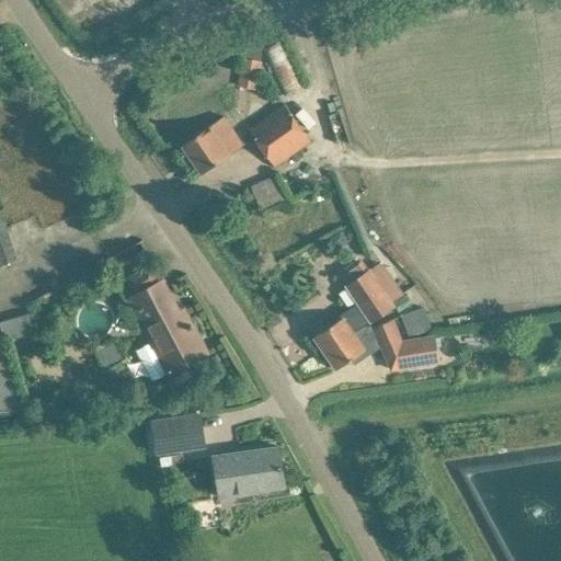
[(289,98),(302,92),(287,49),(273,55),(289,98)]
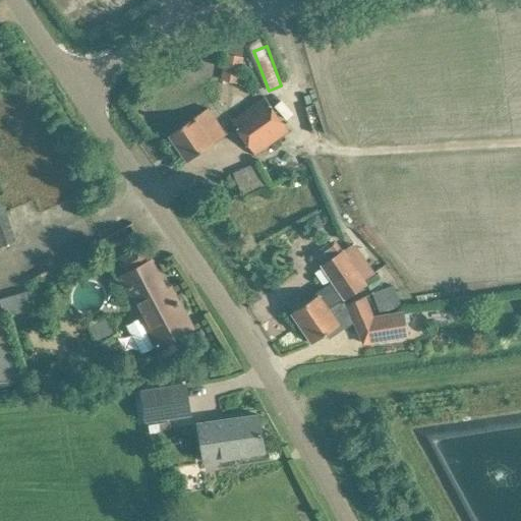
[(221,81),(239,84),(243,59),(225,55),(221,81)]
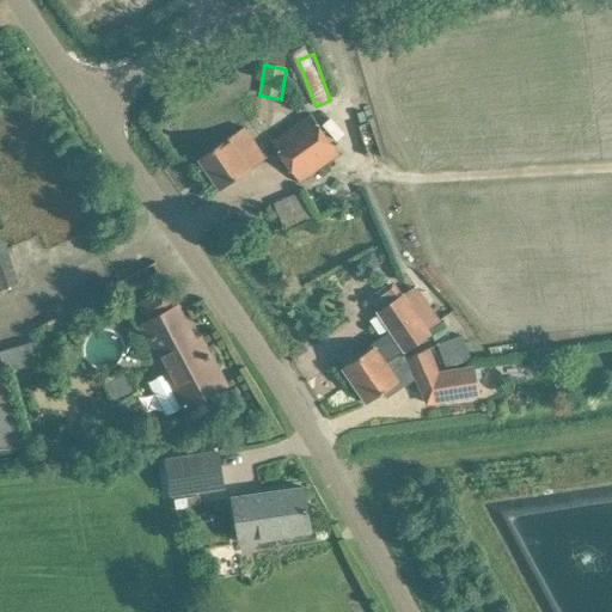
[(311,115),(273,142),(299,182),(338,154),(311,115)]
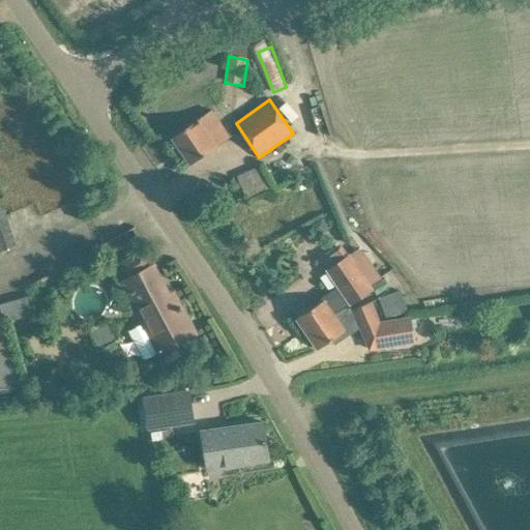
[(211,110),(172,138),(190,165),(230,137),(211,110)]
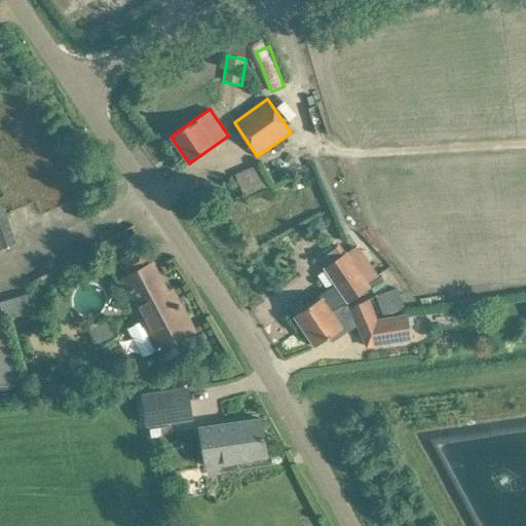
[(264,170),(247,179),(257,200),(275,191),(264,170)]
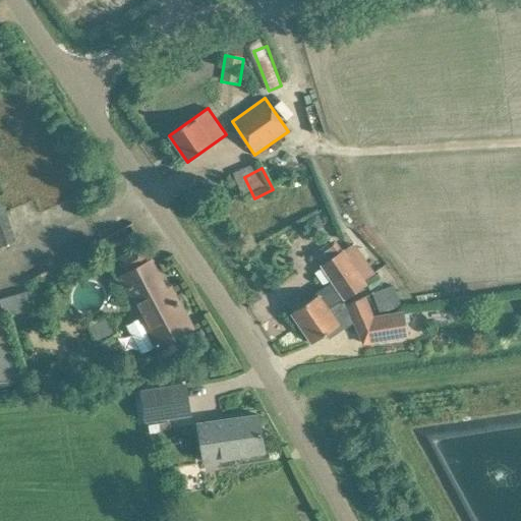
[(0,246),(12,242),(0,208),(0,246)]
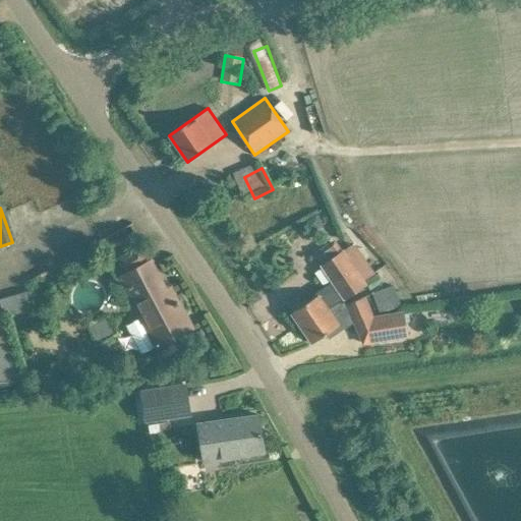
[(311,320),(338,303),(365,284),(343,250),(322,266),(332,282),(315,293),(316,296),(301,306),(298,301),(289,307),(293,311),(291,313),(299,326),(309,319),(311,320)]
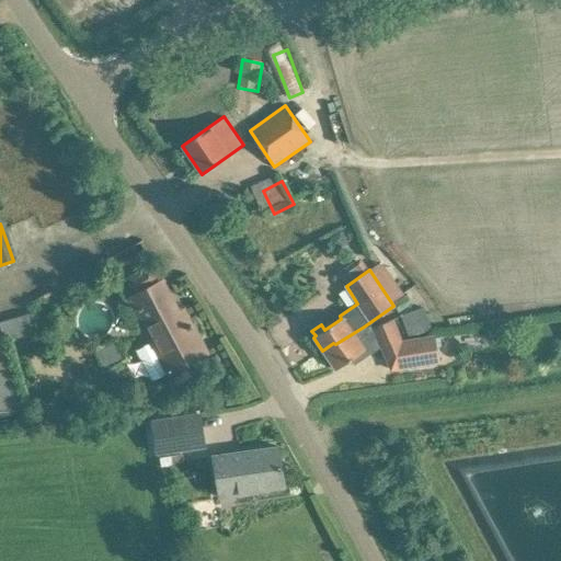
[(104,287),(98,275),(88,281),(93,293),(104,287)]
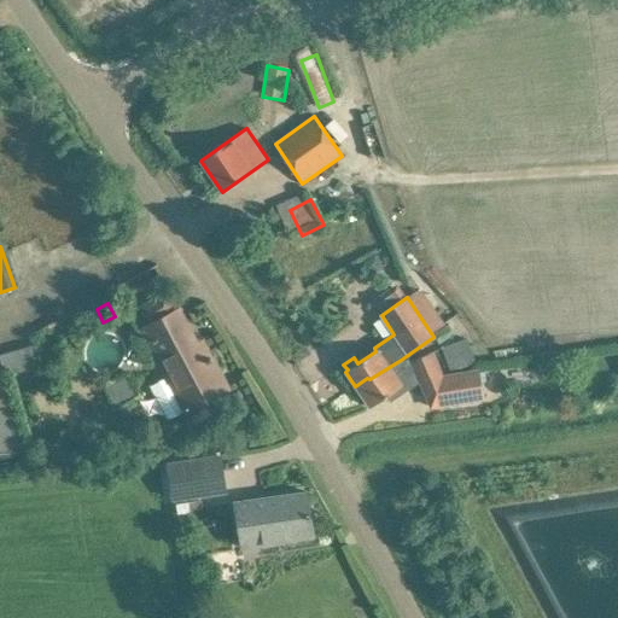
[(179,310),(149,326),(146,327),(163,360),(159,362),(168,377),(150,385),(168,420),(227,389),(210,357),(205,360),(179,310)]
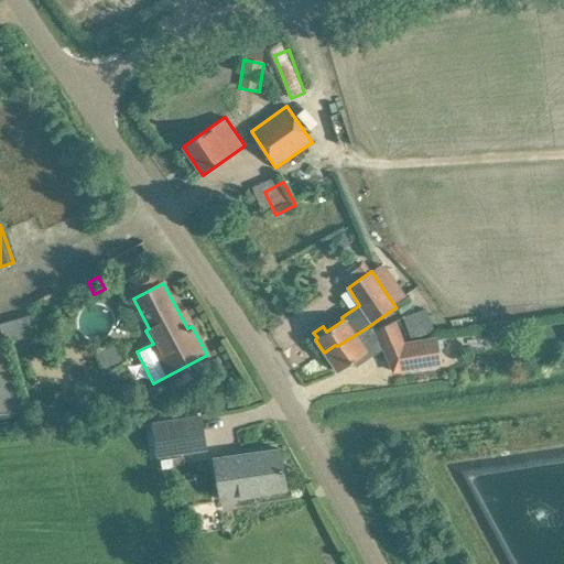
[(0,328),(4,345),(34,336),(28,315),(0,323),(0,328)]
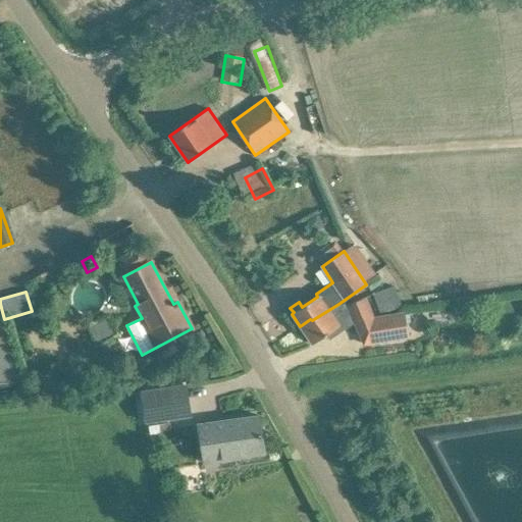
[(409,336),(405,313),(369,318),(363,297),(338,304),(312,320),(310,319),(300,326),(312,344),(325,334),(329,340),(355,322),(364,344),(409,336)]
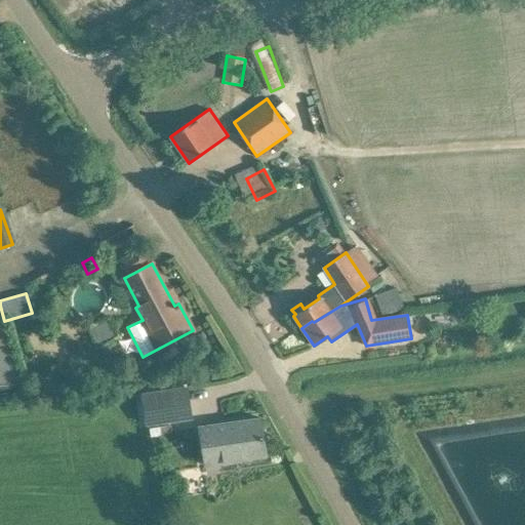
[(90,330),(97,345),(117,335),(109,320),(90,330)]
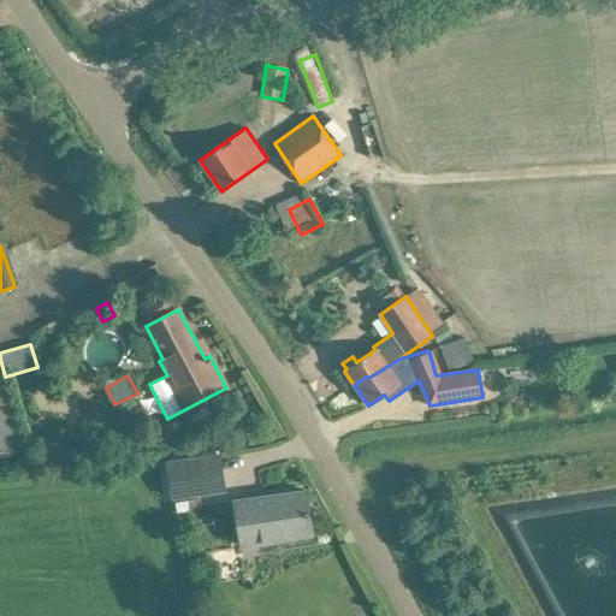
[(0,451),(22,450),(0,378),(0,451)]
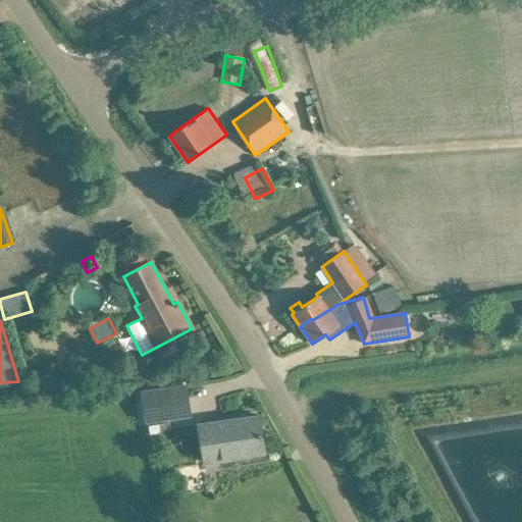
[(186,387),(143,394),(147,422),(190,416),(186,387)]
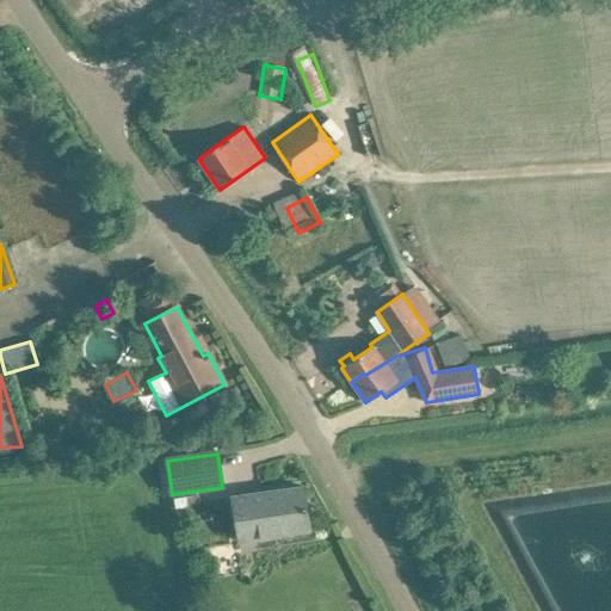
[(303,487),(233,498),(240,542),(309,530),(303,487)]
